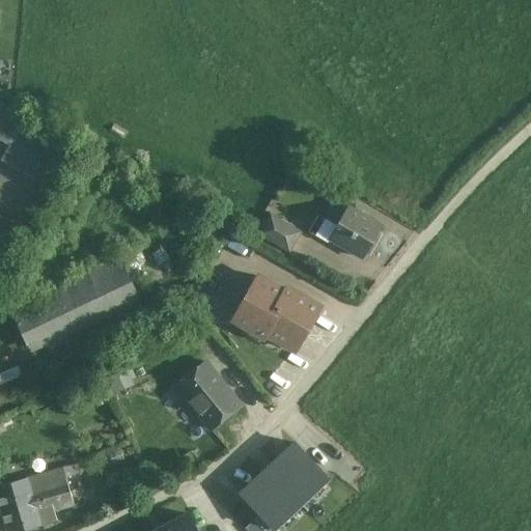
[(80,148),(0,101),(0,138),(10,145),(2,160),(56,191),(80,148)]
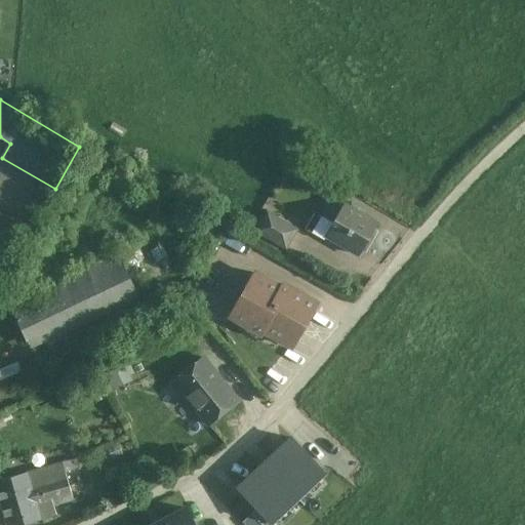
[(344,205),(332,223),(322,216),(312,234),(323,240),(325,236),(359,255),(376,225),(357,212),(359,208),(350,203),(348,207),(344,205)]
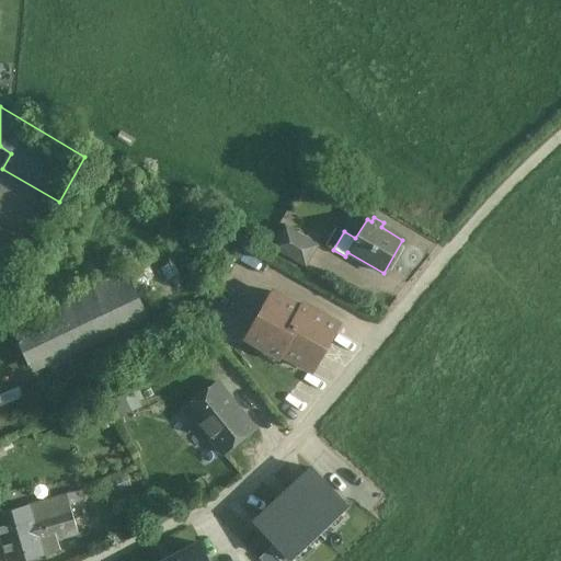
[(319,244),(285,225),(271,248),(305,267),(319,244)]
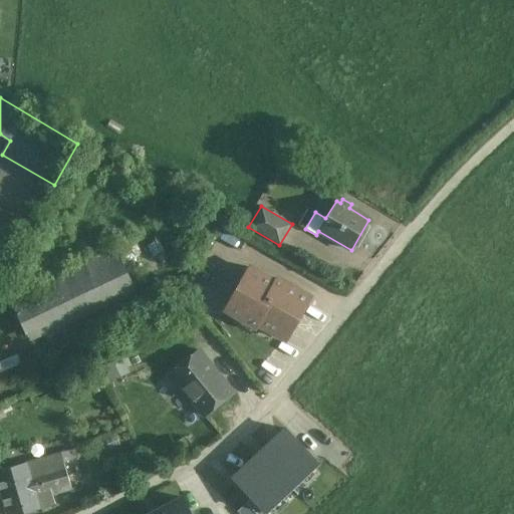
[(0,245),(16,218),(0,208),(0,245)]
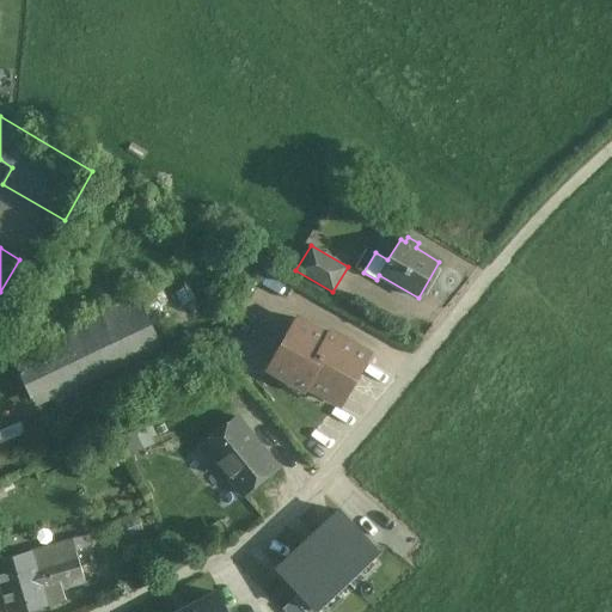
[(446,281),(430,297),(440,306),(456,291),(446,281)]
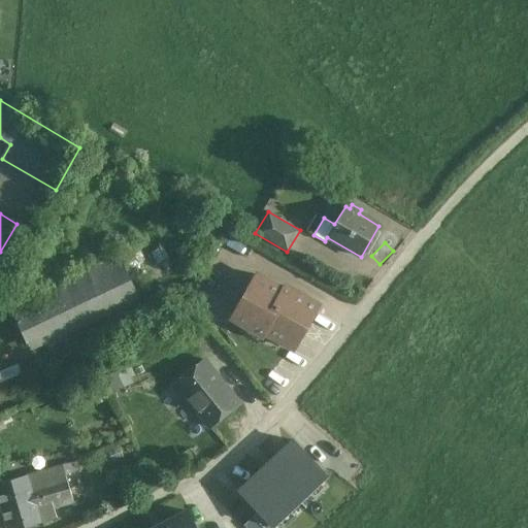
[(119,255),(9,305),(26,341),(136,291),(119,255)]
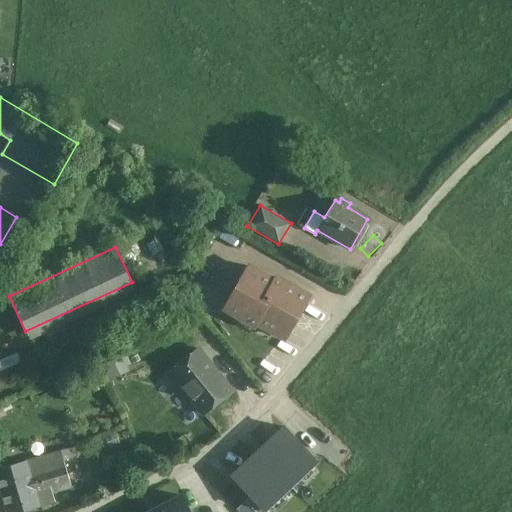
[(273,281),(247,266),(224,308),(255,326),(257,322),(285,338),(309,297),(275,277),(273,281)]
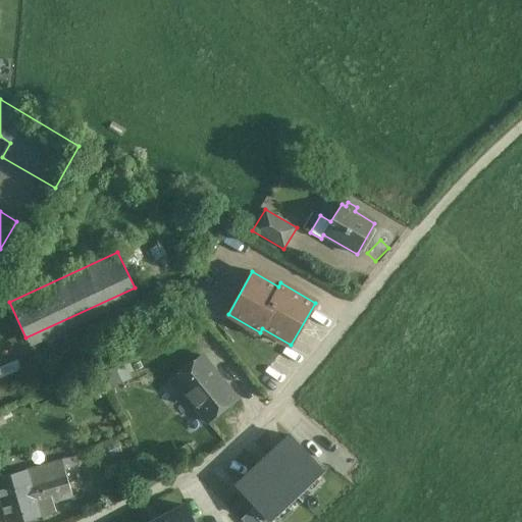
[(237,398),(202,356),(172,380),(207,422),(237,398)]
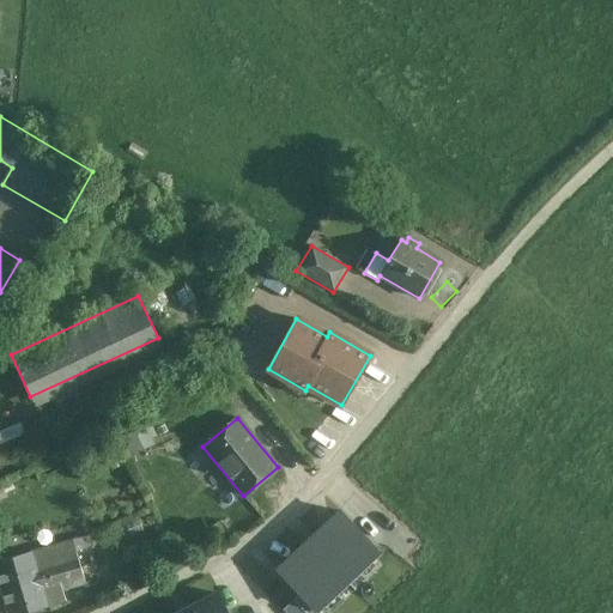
[(310,612),(381,550),(343,507),(273,569),(298,596),(285,607),(291,612),(310,612)]
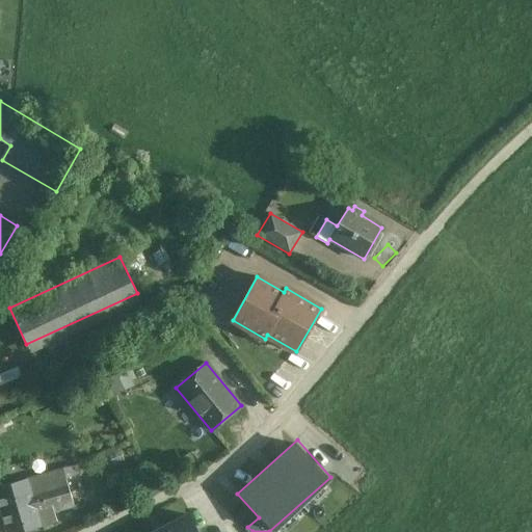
[(77,466),(63,470),(70,493),(74,506),(87,502),(77,466)]
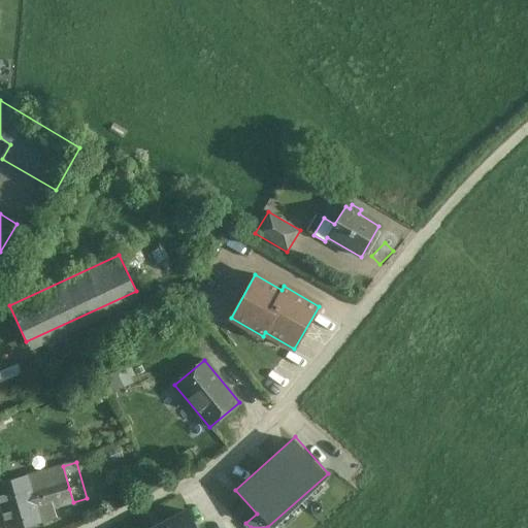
[(63,466),(27,476),(26,475),(0,483),(0,502),(1,507),(69,489),(63,466)]
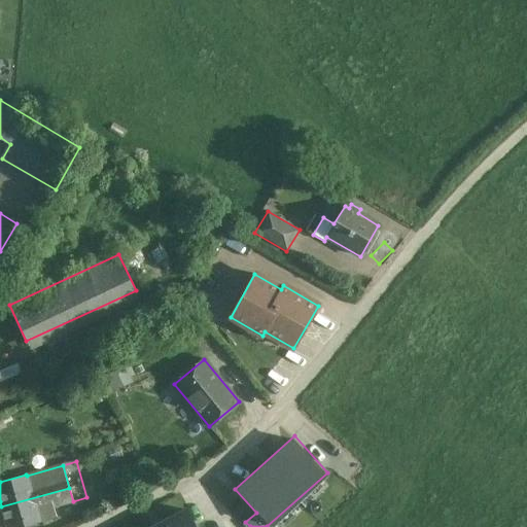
[(69,488),(1,506),(6,526),(19,526),(40,521),(37,512),(73,501),(69,488)]
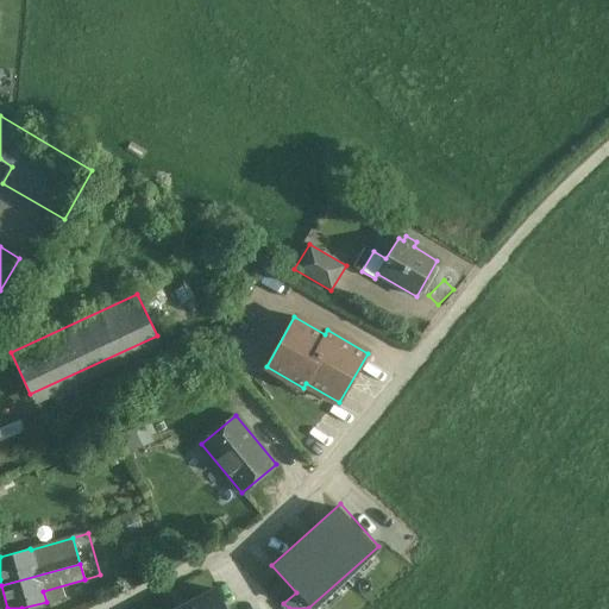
[(236,608),(225,585),(176,608),(236,608)]
